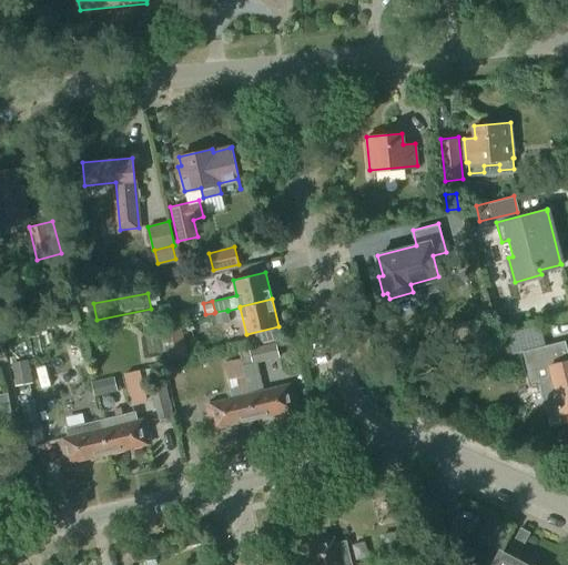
[(216,324),(230,321),(227,311),(227,310),(215,312),(214,313),(216,324)]
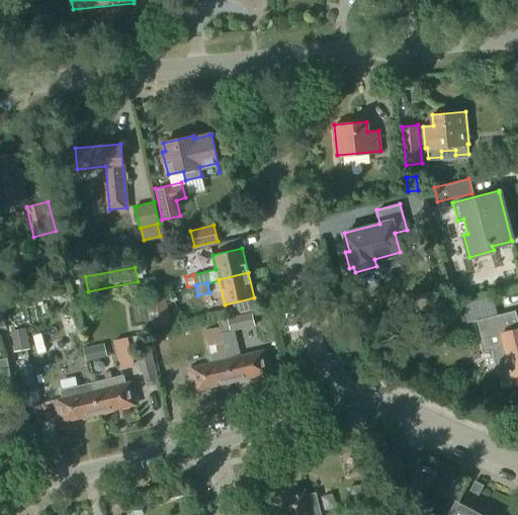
[(41,287),(44,297),(64,292),(62,283),(41,287)]
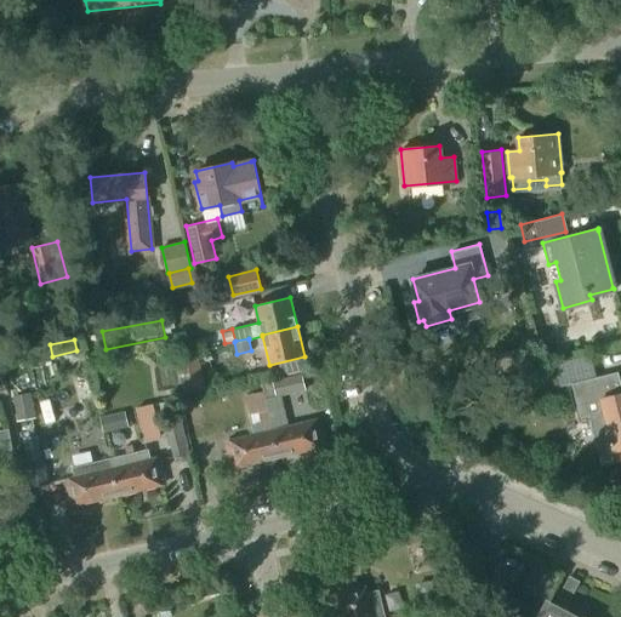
[(197,352),(176,358),(184,393),(206,388),(197,352)]
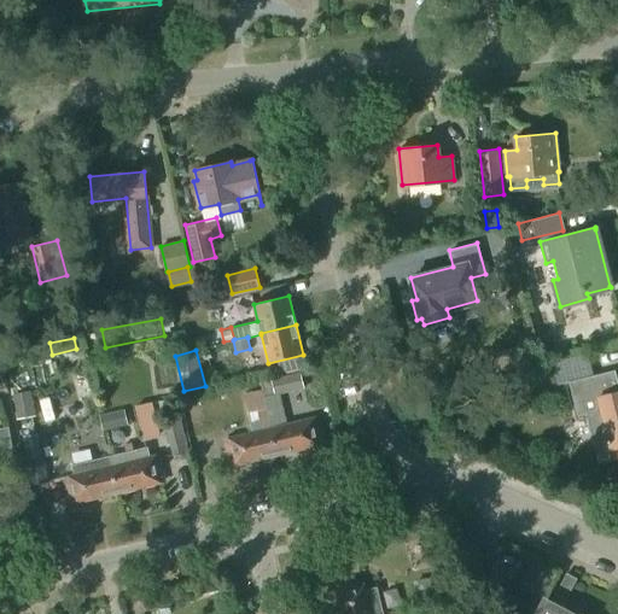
[(617,381),(614,369),(569,381),(577,416),(586,414),(598,461),(617,456),(617,381)]
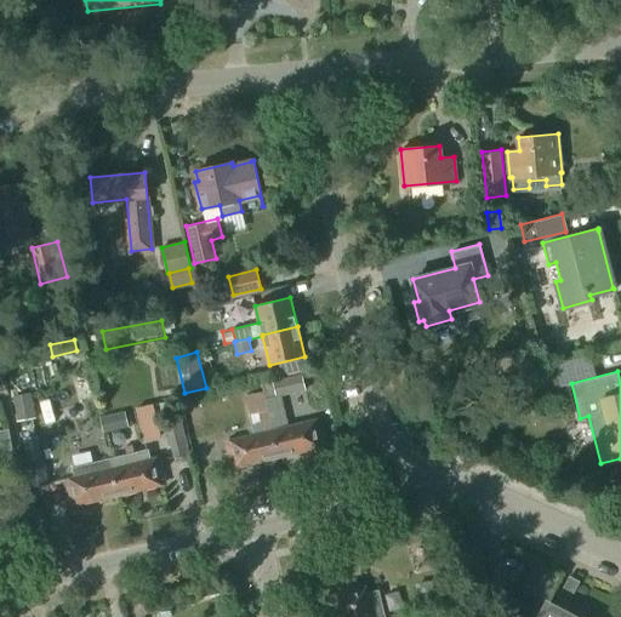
[(277,395),(305,388),(301,373),(273,381),(277,395)]
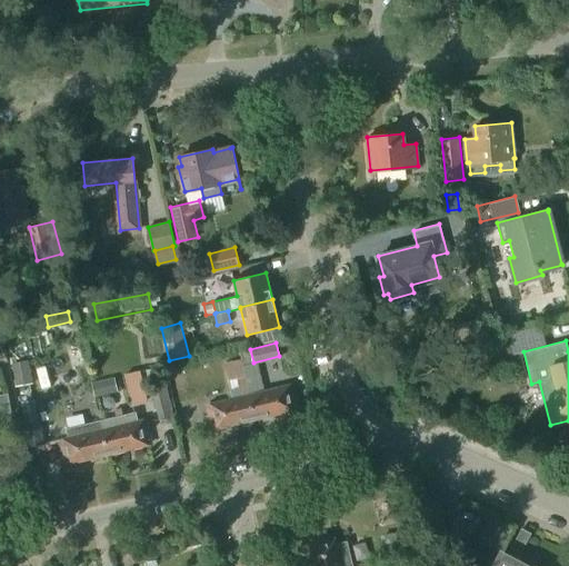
[(211,427),(255,417),(250,396),(241,358),(223,363),(232,399),(207,406),(211,427)]
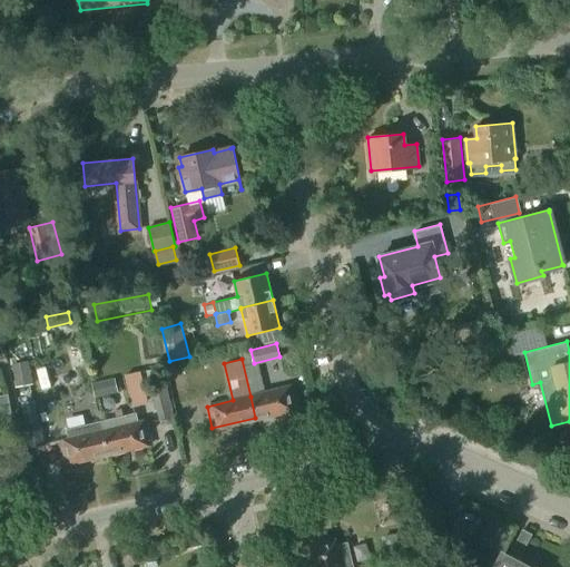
[(148,380),(157,378),(156,368),(146,370),(148,380)]
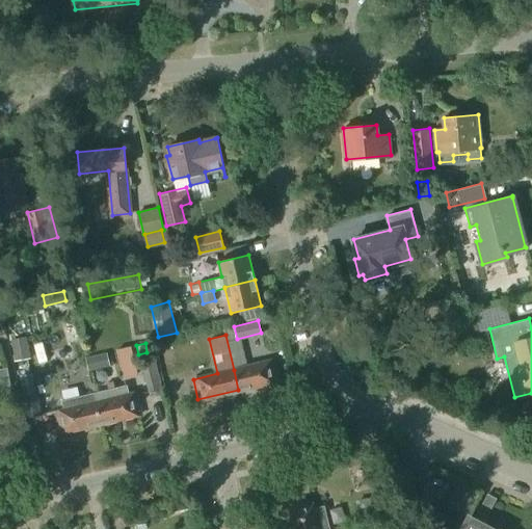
[(147,391),(162,387),(156,358),(140,362),(147,391)]
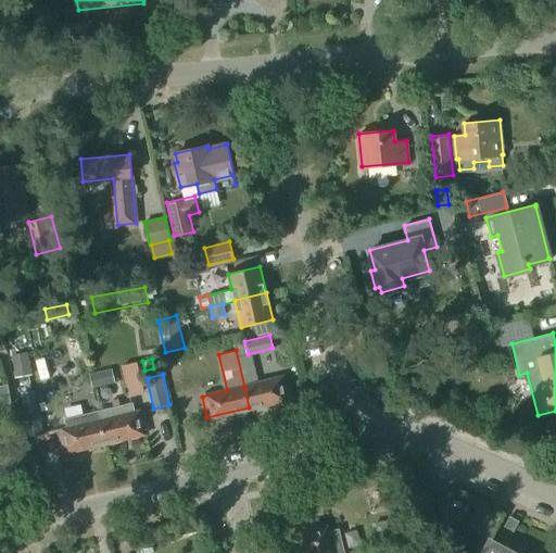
[(249,407),(291,398),(287,377),(244,387),(249,407)]
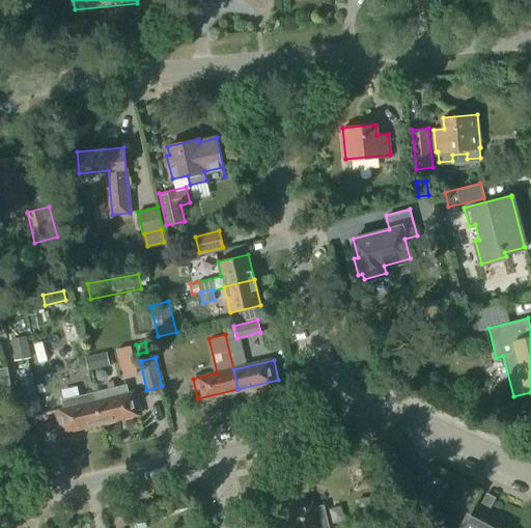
[(0,385),(10,384),(7,366),(0,367),(0,385)]
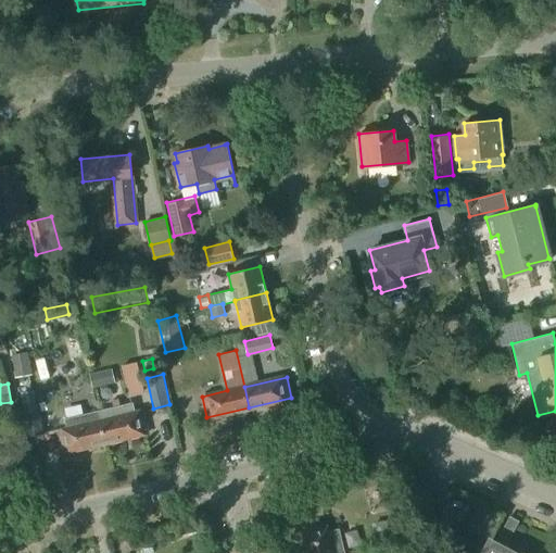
[(38,414),(34,390),(22,392),(26,416),(38,414)]
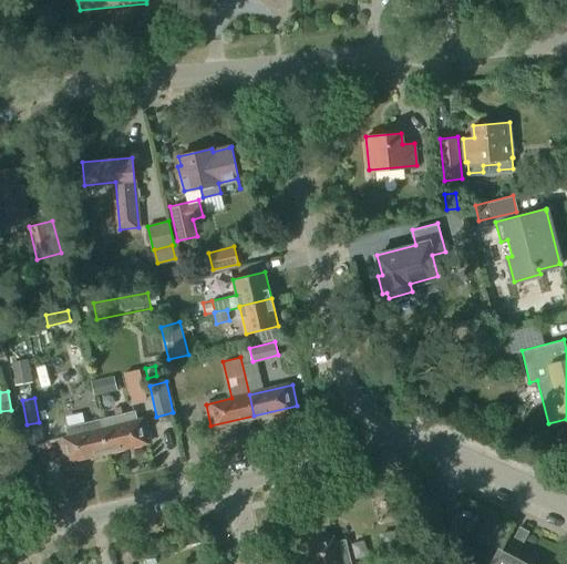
[(138,420),(135,409),(114,414),(114,413),(102,416),(100,417),(107,450),(151,440),(145,419),(138,420)]
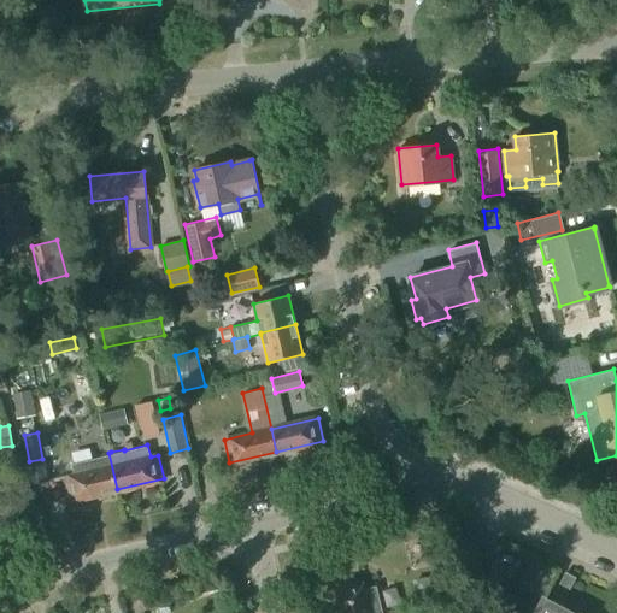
[(70,501),(117,489),(109,453),(72,461),(75,475),(65,477),(70,501)]
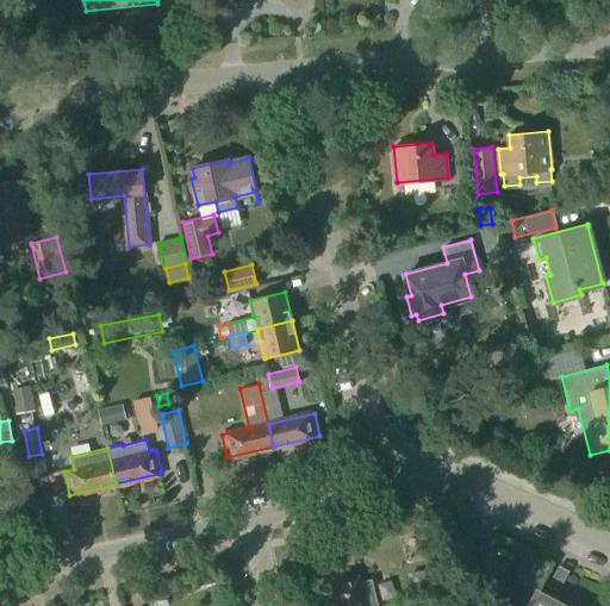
[(29,456),(32,476),(47,474),(43,454),(42,454),(29,456)]
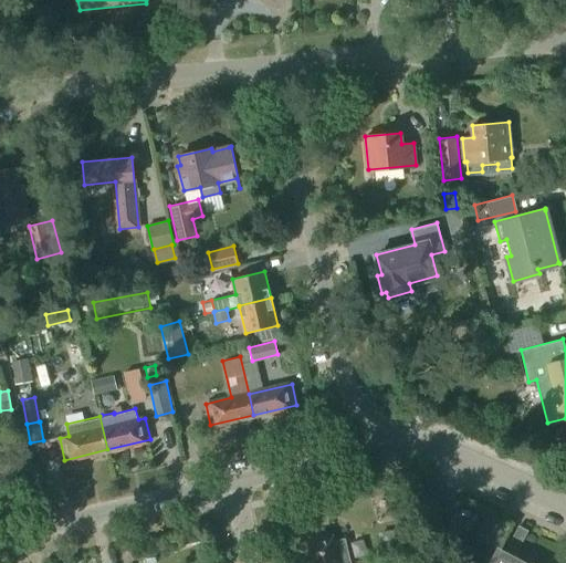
[(19,465),(31,462),(28,445),(16,446),(19,465)]
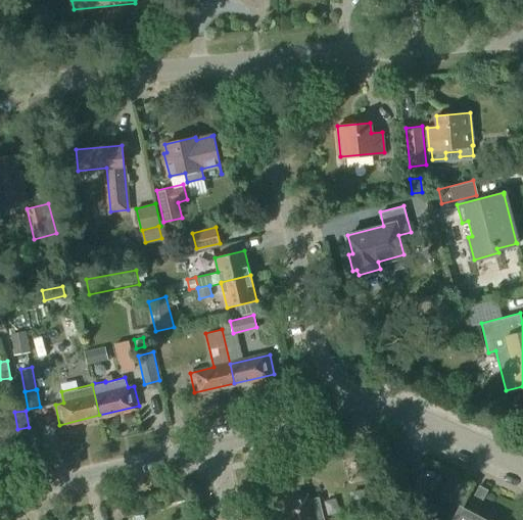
[(368,489),(371,501),(384,495),(381,485),(368,489)]
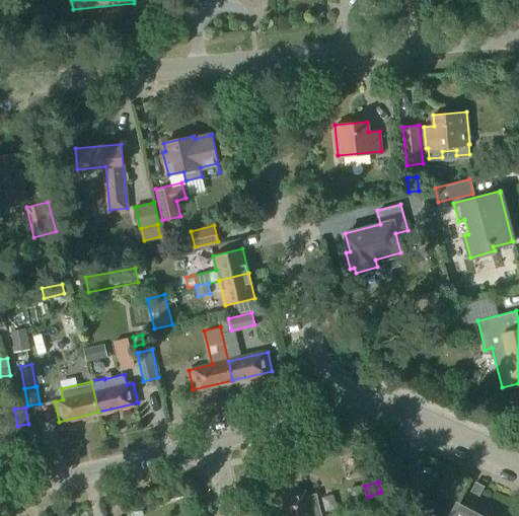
[(335,515),(335,514),(325,515),(322,515),(316,492),(305,495),(303,488),(283,493),(288,515),(335,515)]
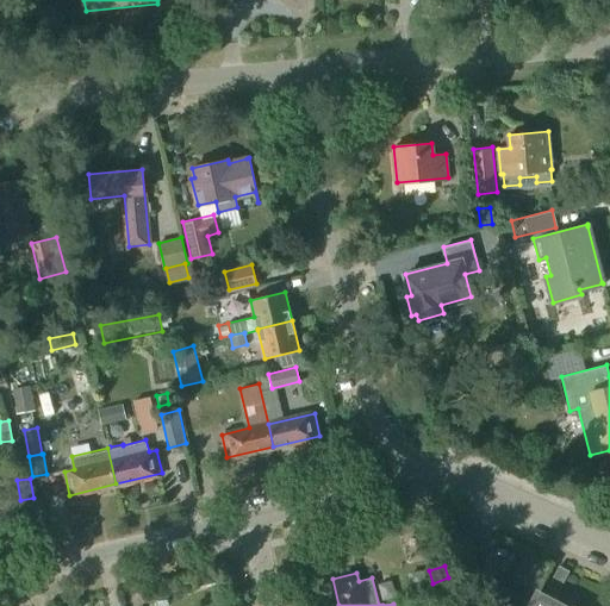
[(564,605),(537,592),(529,605),(564,605)]
